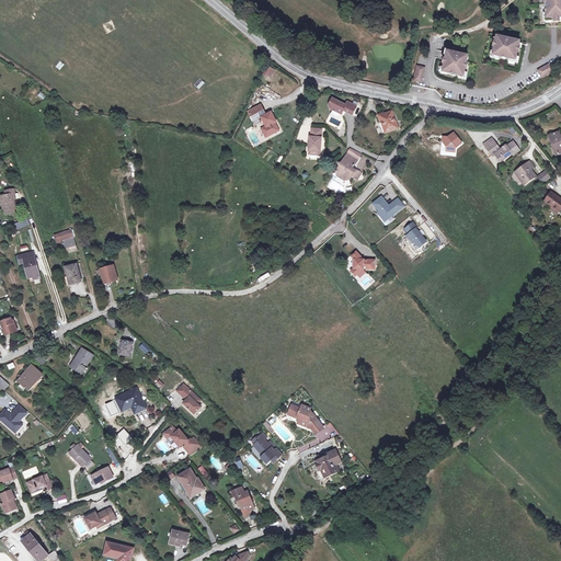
[(548,18),(560,16),(560,0),(546,0),(547,0),(545,2),(547,4),(547,9),(546,10),(547,12),(548,18)]
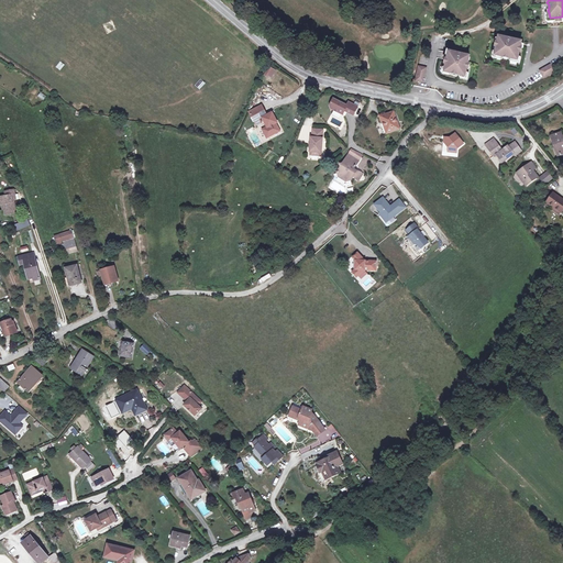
[(495,55),(517,61),(519,52),(520,52),(521,47),(520,47),(521,41),(498,36),(497,42),(496,42),(495,47),(496,47),(495,55)]
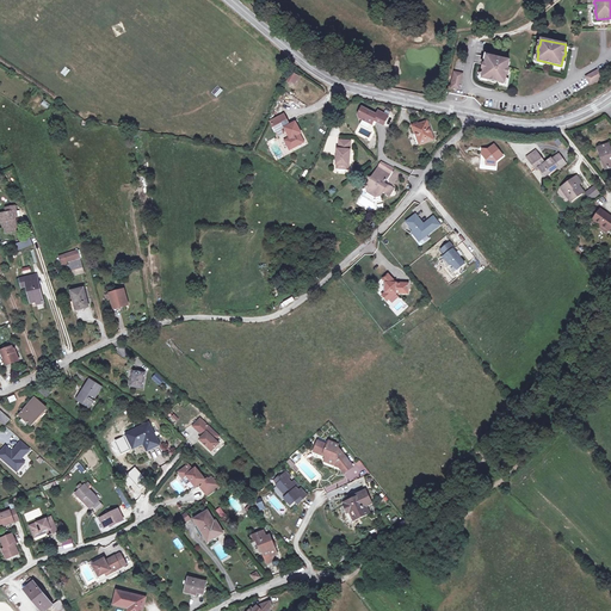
[(485,69),(482,78),(505,82),(506,74),(507,74),(508,69),(507,69),(510,61),(500,60),(500,61),(495,60),(495,59),(487,56),(485,65),(483,63),(482,69),(485,69)]
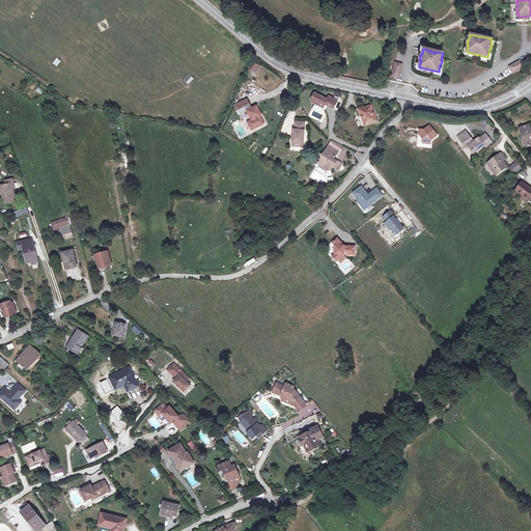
[(52,63),(57,66),(61,61),(56,58),(52,63)]
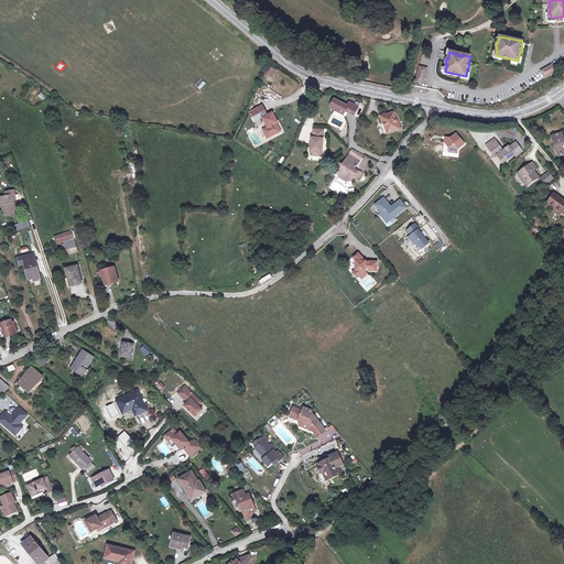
[(544,77),(556,69),(553,63),(540,71),(544,77)]
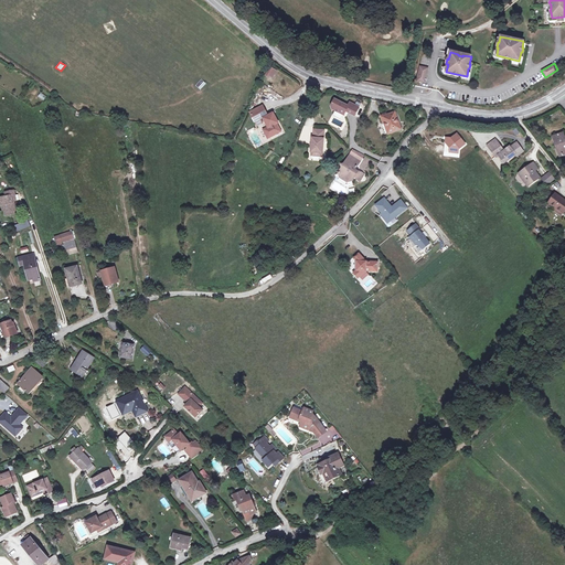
[(427,67),(419,66),(417,81),(424,82),(427,67)]
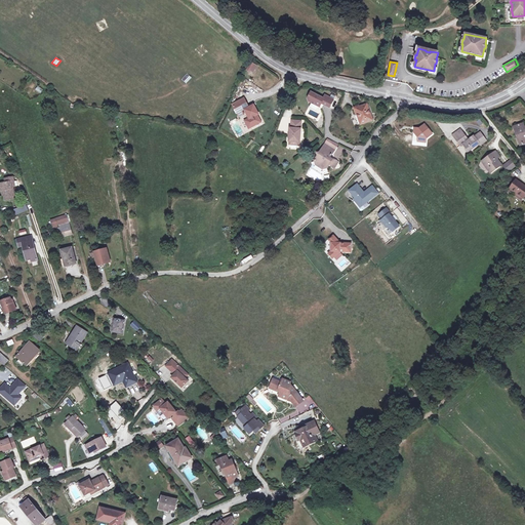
[(324,93),(323,95),(310,90),(306,101),(319,107),(321,104),(330,108),(334,97),(324,93)]
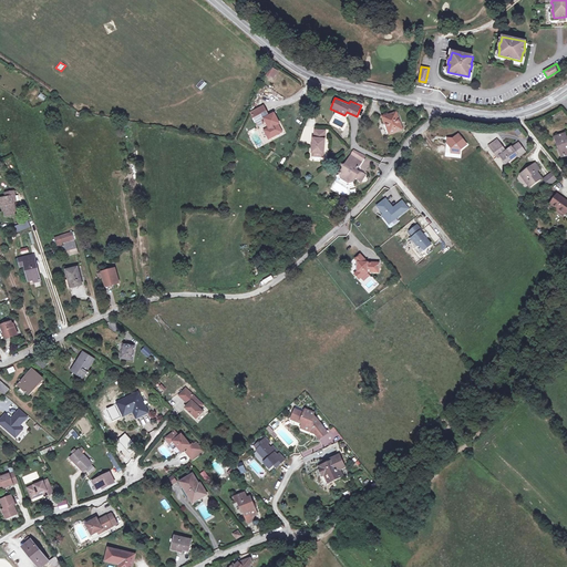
[(258,123),(267,120),(271,129),(267,132),(271,140),(285,133),(280,124),(281,124),(277,114),(271,117),(266,107),(254,113),(258,123)]
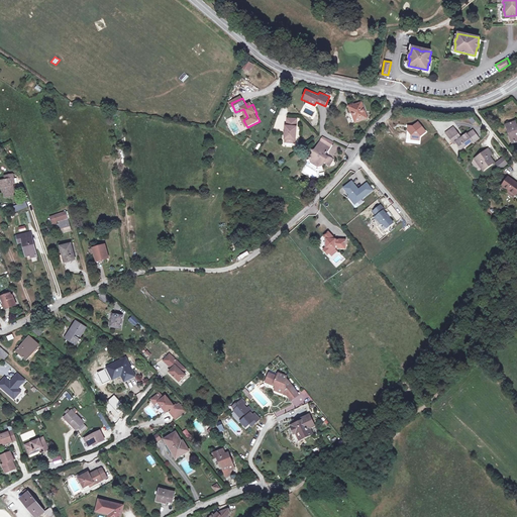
[(356,122),(368,118),(363,103),(355,105),(354,104),(350,106),(352,112),(356,122)]
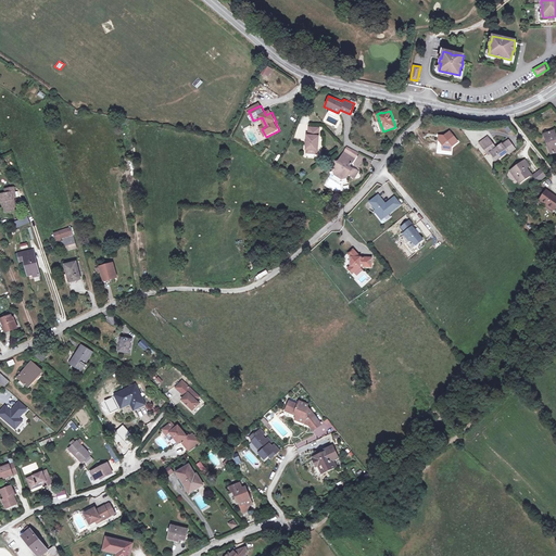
[(318,150),(320,127),(310,127),(308,135),(306,149),(307,149),(318,150)]
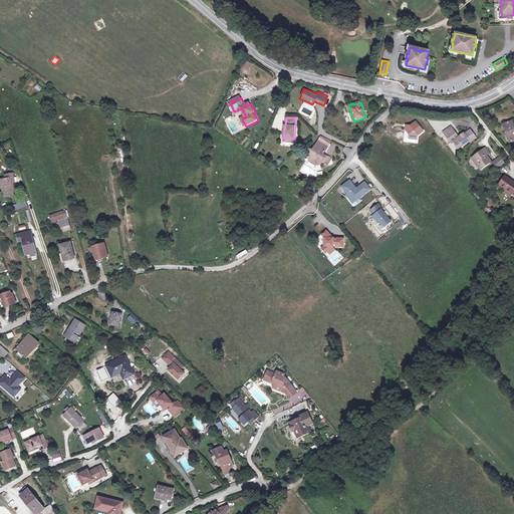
[(415,119),(403,129),(413,141),(425,132),(415,119)]
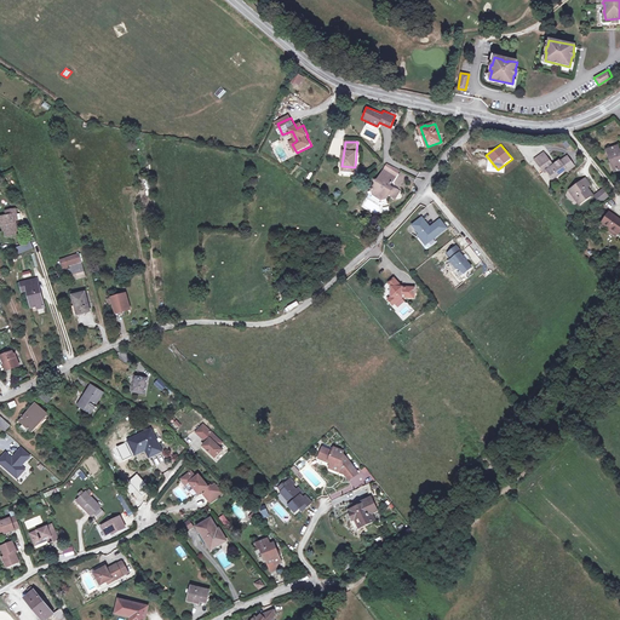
[(619,148),(619,145),(607,150),(615,171),(619,168),(619,148)]
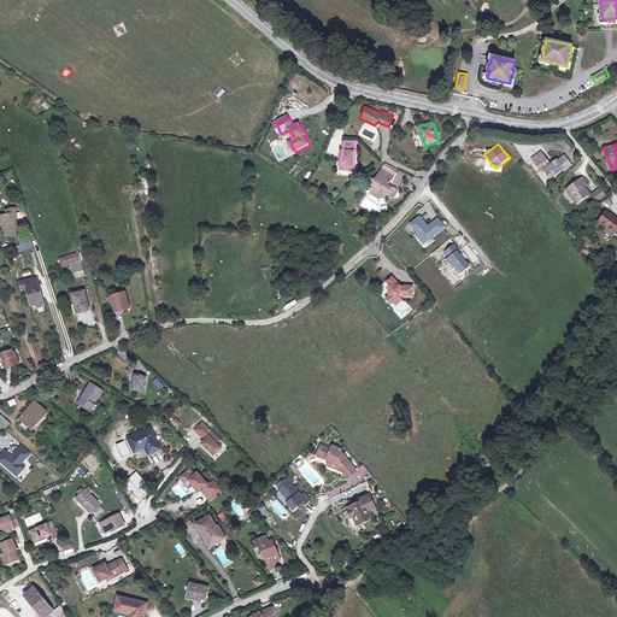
[(538,162),(546,154),(544,151),(535,158),(538,162)]
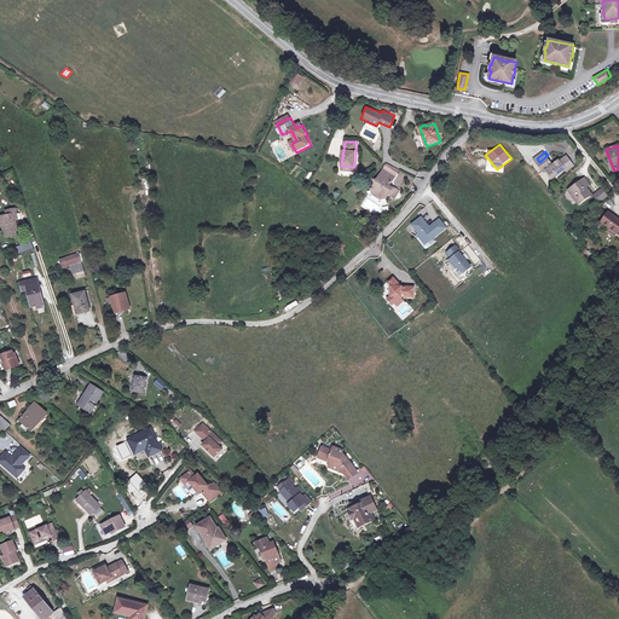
[(561,160),(555,165),(548,155),(539,162),(545,171),(548,169),(555,178),(567,169),(568,171),(576,166),(570,156),(562,161),(561,160)]
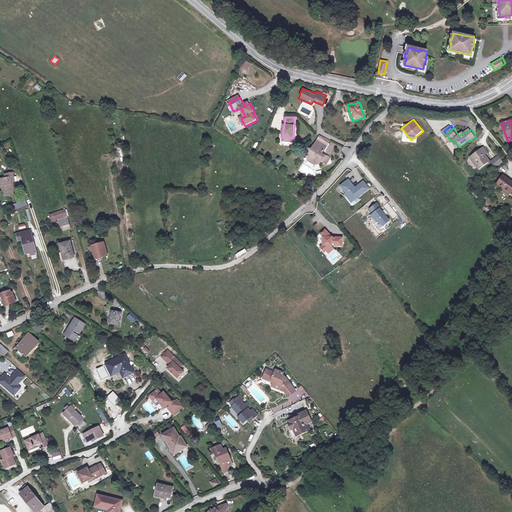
[(328,138),(320,134),(313,147),(309,148),(310,152),(307,157),(309,164),(314,162),(317,164),(320,163),(322,160),(327,163),(331,156),(325,153),(324,155),(322,154),(323,152),(327,145),(325,143),(328,138)]
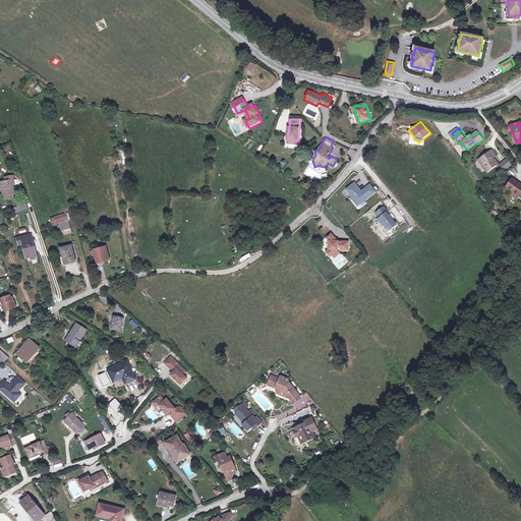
[(499,155),(495,150),(480,160),(489,172),(499,165),(496,161),(494,159),(497,157),(499,155)]
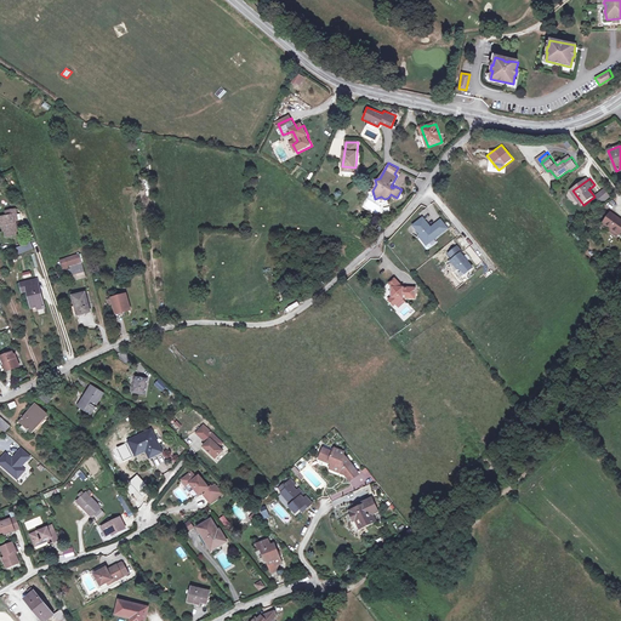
[(611,195),(607,189),(598,195),(603,201),(611,195)]
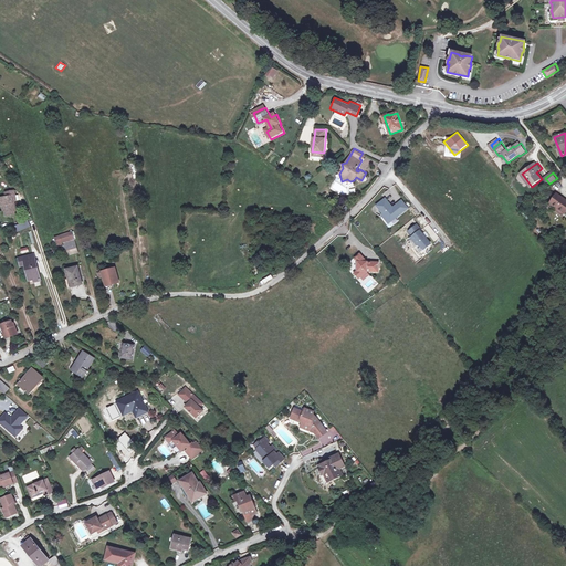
[(17,203),(16,194),(8,195),(8,199),(1,200),(2,208),(6,207),(7,218),(18,216),(16,203),(17,203)]
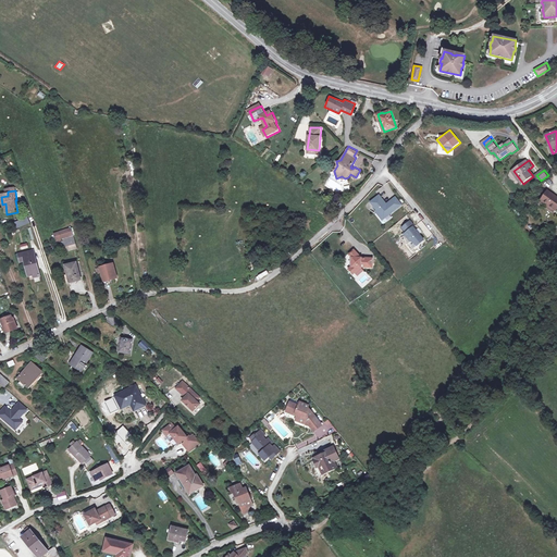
[(556,195),(549,190),(544,199),(556,208),(556,195)]
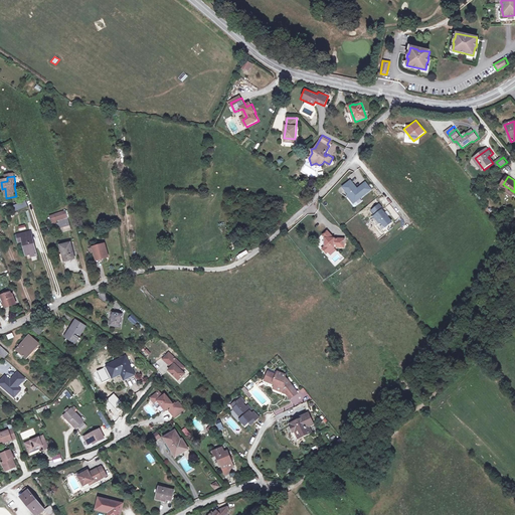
[(359,188),(358,187),(352,180),(344,186),(350,194),(351,193),(358,200),(370,191),(364,184),(359,188)]
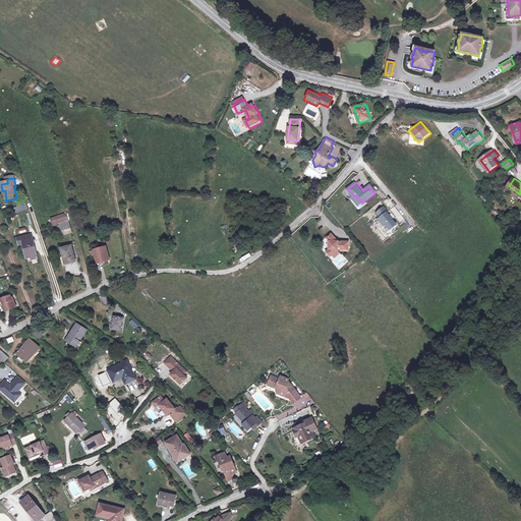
[(372,183),(368,186),(374,193),(379,189),(372,183)]
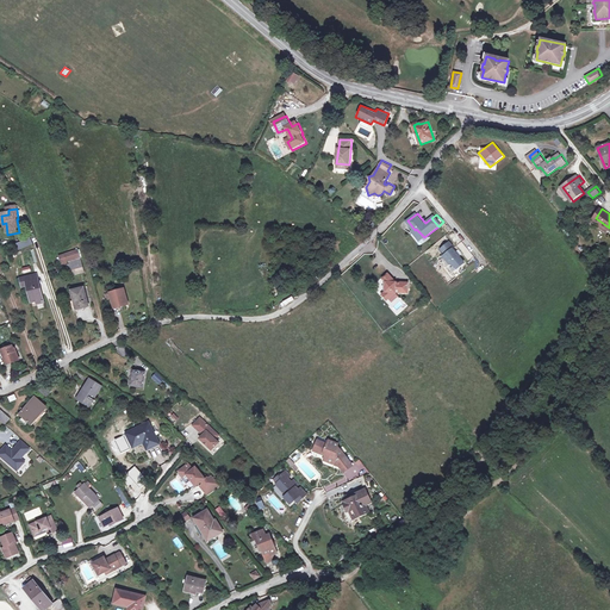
[(424,237),(416,229),(415,230),(414,231),(421,241),(424,237)]
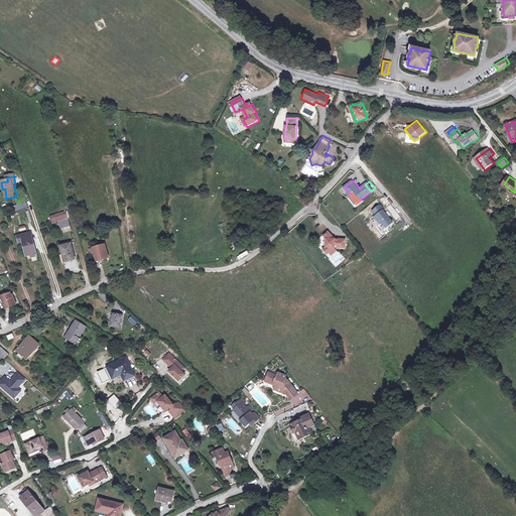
[(26,202),(13,205),(15,212),(28,208),(26,202)]
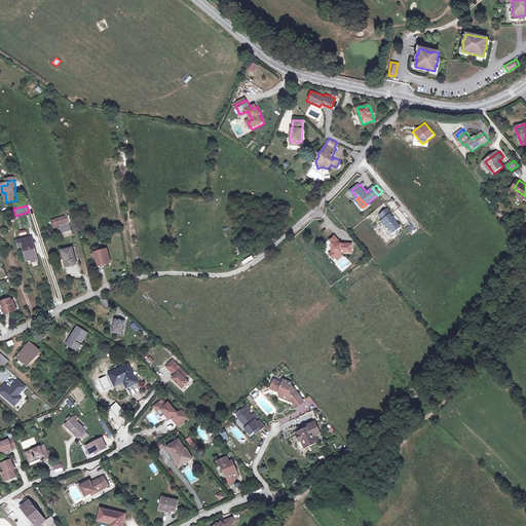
[(393,217),(391,214),(392,214),(388,209),(381,215),(384,220),(383,221),(388,228),(392,229),(395,232),(401,227),(397,221),(393,217)]
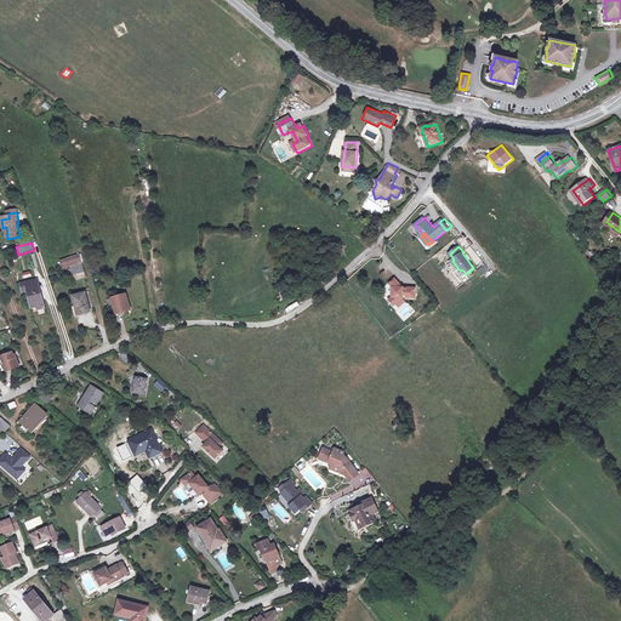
[(471,246),(466,250),(477,266),(482,262),(471,246)]
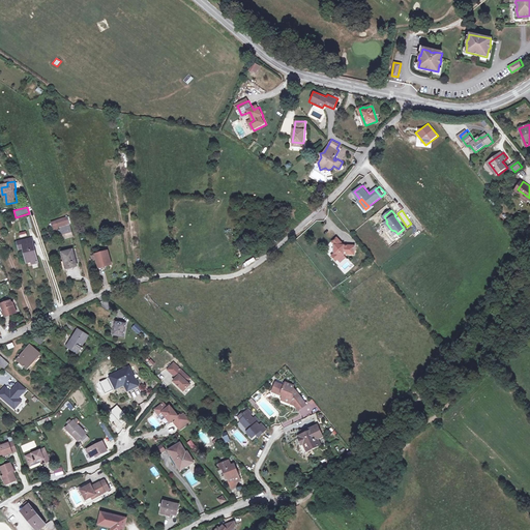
[(62,229),(65,238),(75,235),(74,230),(72,230),(71,226),(62,229)]
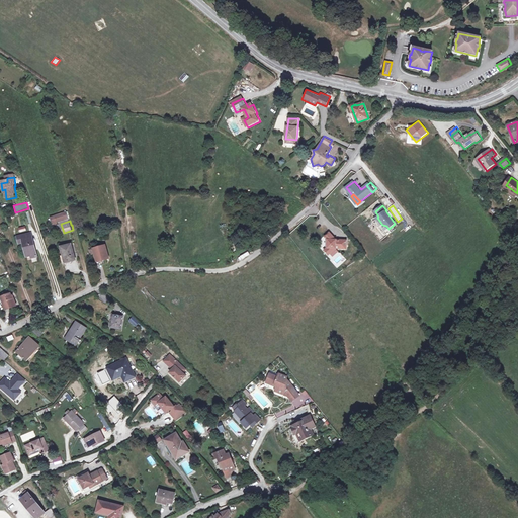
[(337,240),(330,233),(326,236),(329,239),(328,247),(325,250),(329,254),(336,247),(346,248),(347,240),(337,240)]
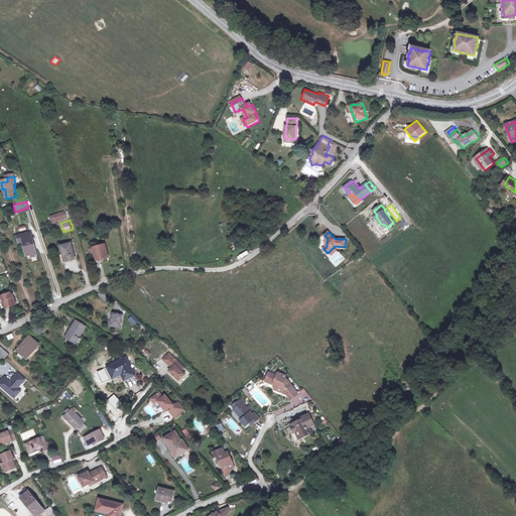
[(32,259),(38,257),(33,241),(32,241),(30,235),(18,238),(20,244),(23,244),(27,258),(31,257),(32,259)]
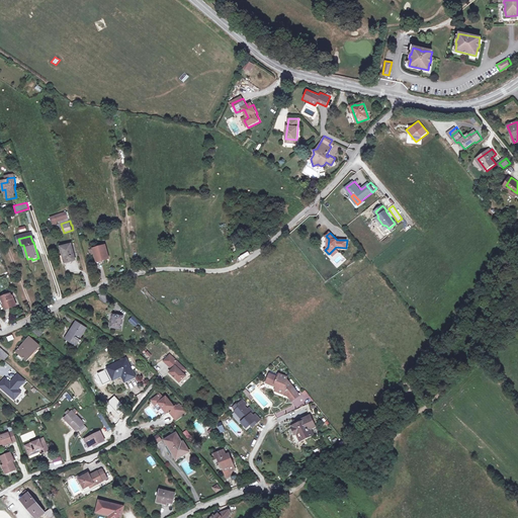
[(67,263),(76,261),(72,245),(62,248),(64,257),(65,256),(67,263)]
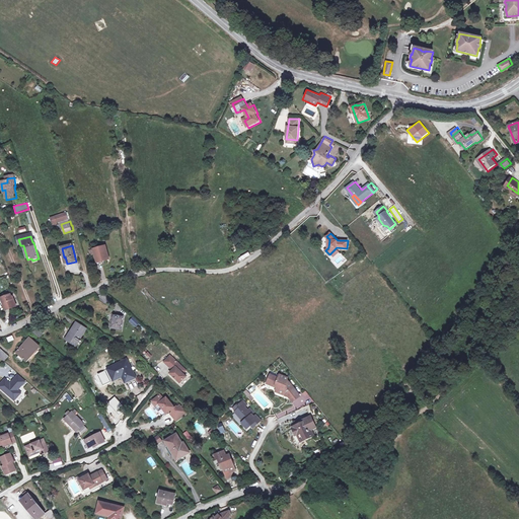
[(97,262),(108,258),(105,245),(89,250),(91,254),(95,253),(97,262)]
